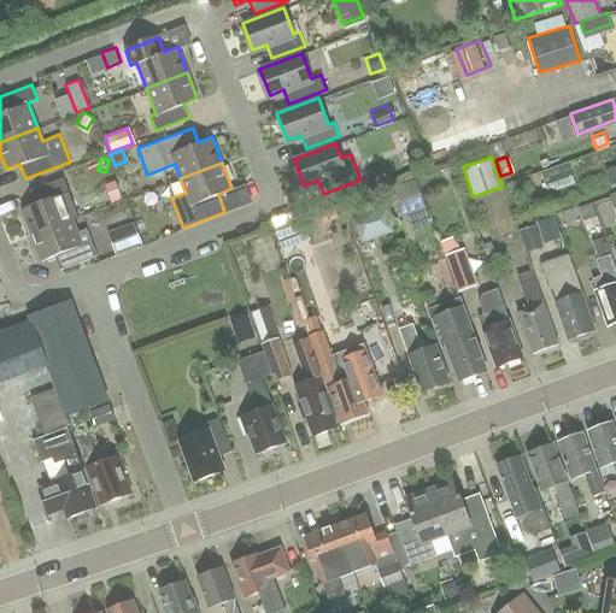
[(615,164),(605,168),(610,184),(615,182),(615,164)]
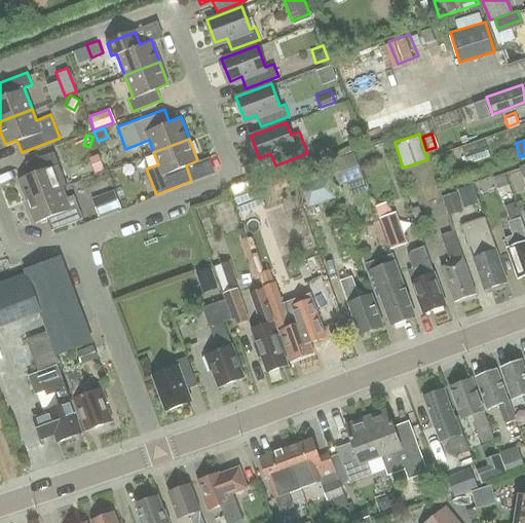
[(53,164),(58,162),(53,150),(25,161),(29,173),(17,178),(26,199),(62,186),(53,164)]
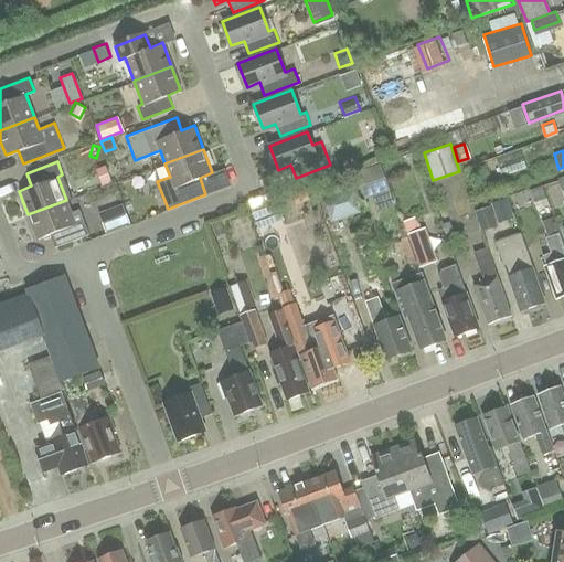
[(366,194),(390,187),(380,161),(358,170),(366,194)]
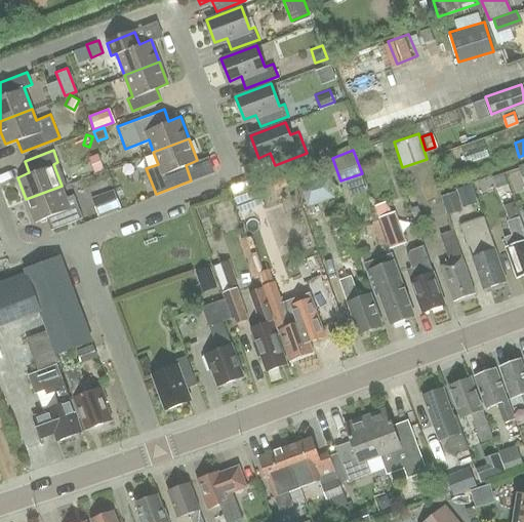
[(98,153),(89,156),(95,171),(104,168),(98,153)]
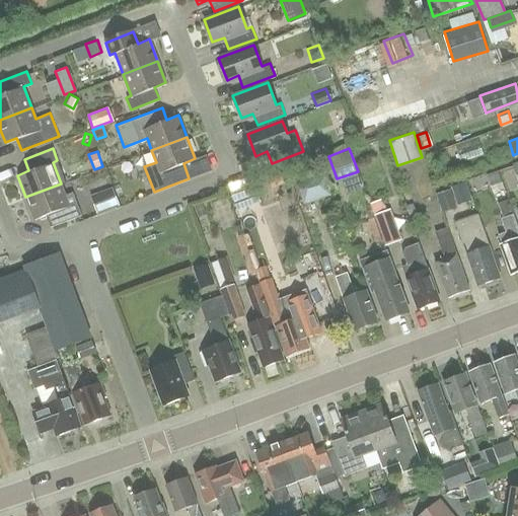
[(496,167),(486,171),(494,194),(504,190),(496,167)]
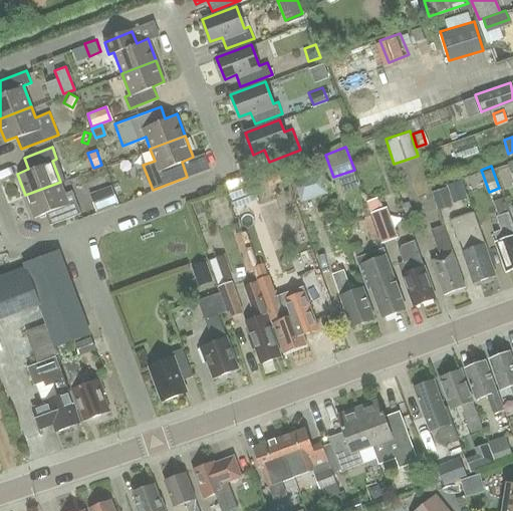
[(326,192),(319,169),(293,177),(300,200),(326,192)]
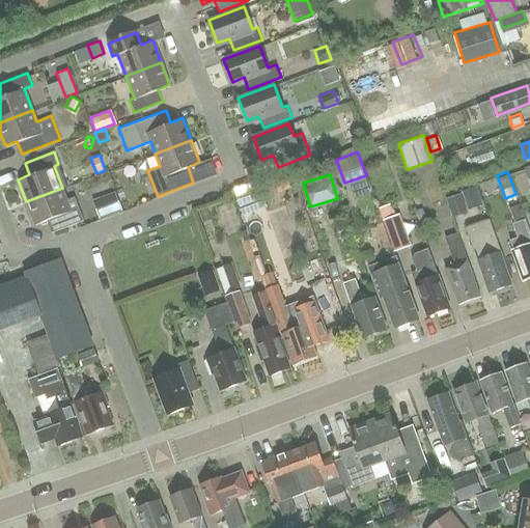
[(481,202),(475,185),(461,189),(467,207),(481,202)]
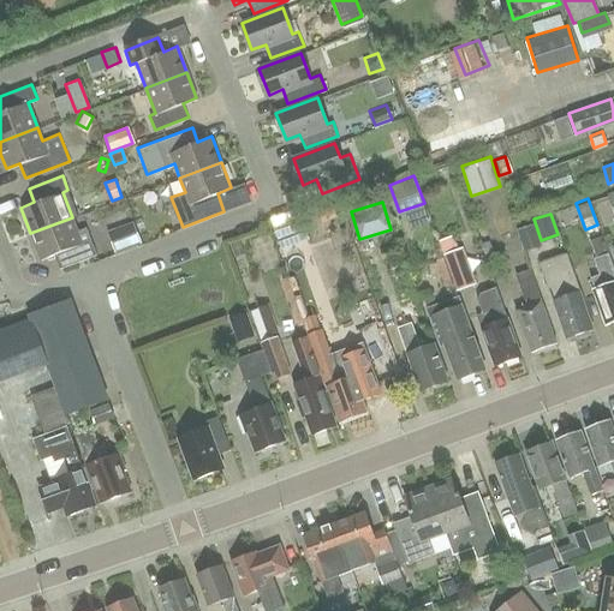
[(96,253),(90,239),(85,226),(76,229),(72,217),(30,233),(40,259),(54,253),(59,268),(96,253)]
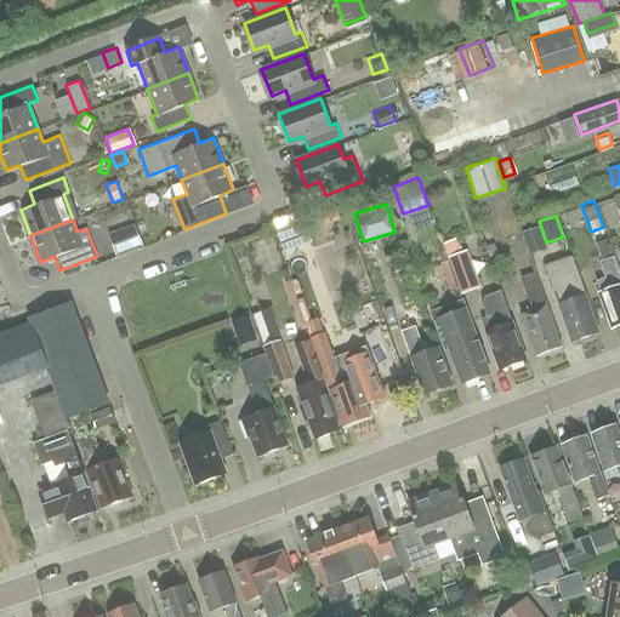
[(128,249),(141,244),(134,223),(120,228),(128,249)]
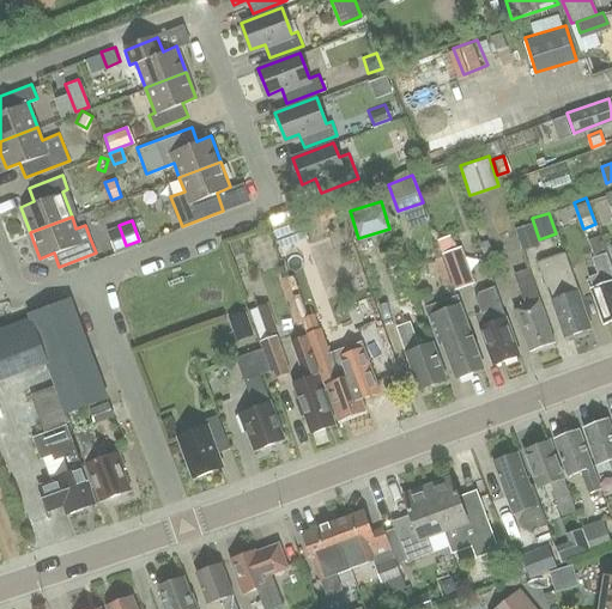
[(531,221),(515,226),(522,250),(539,244),(531,221)]
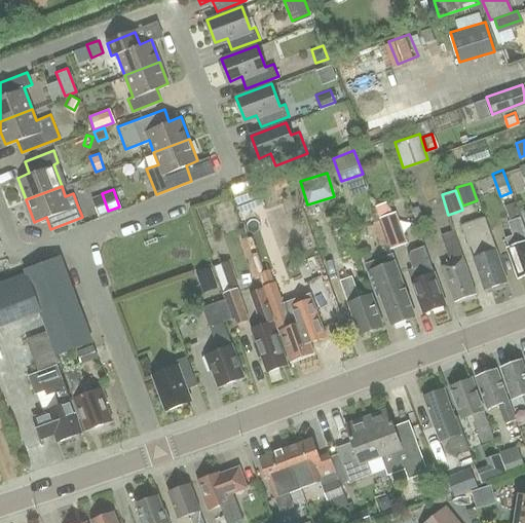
[(524,210),(523,212),(524,216),(524,228),(520,216),(519,216),(514,201),(503,204),(510,219),(508,220),(512,234),(516,232),(520,243),(508,247),(519,276),(524,273),(524,210)]
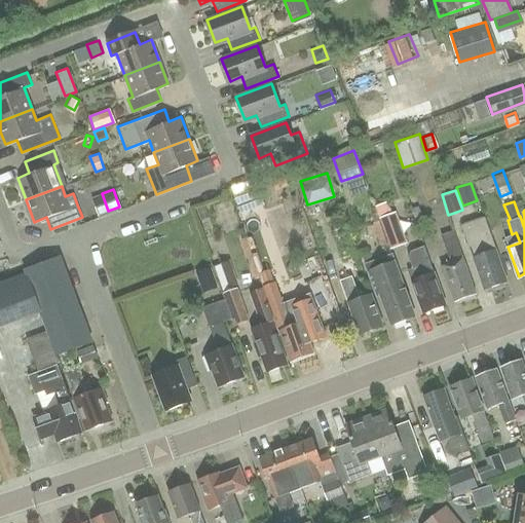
[(415,214),(422,211),(419,202),(412,204),(415,214)]
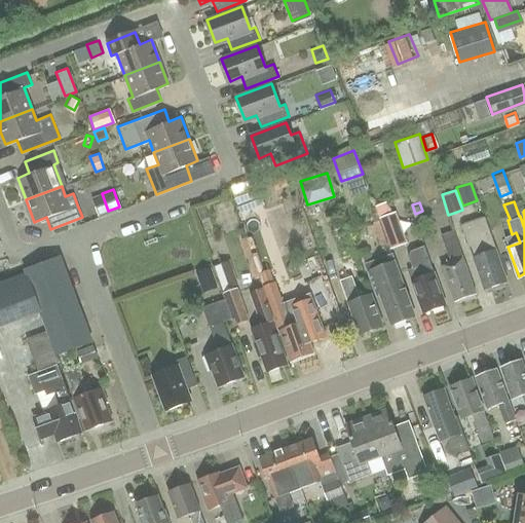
[(407,241),(396,210),(379,216),(390,248),(407,241)]
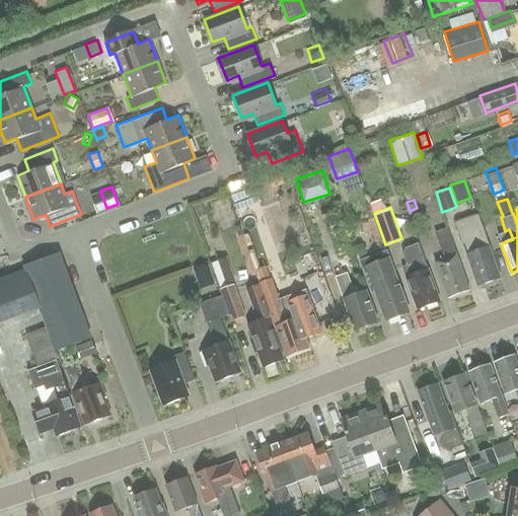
[(266,242),(255,216),(252,217),(249,208),(236,213),(248,248),(266,242)]
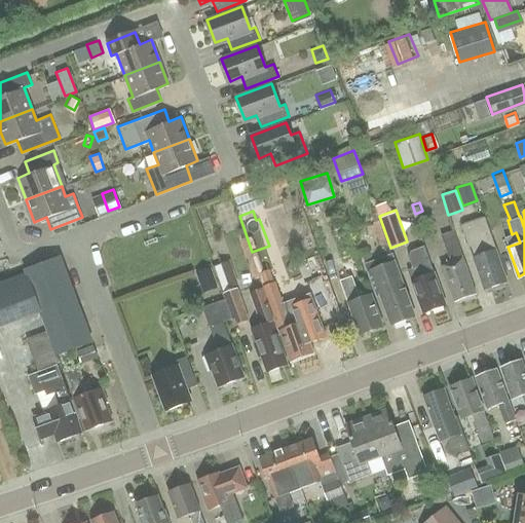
[(494,248),(487,227),(484,216),(464,222),(467,234),(475,255),(473,256),(484,289),(507,281),(495,248),(494,248)]
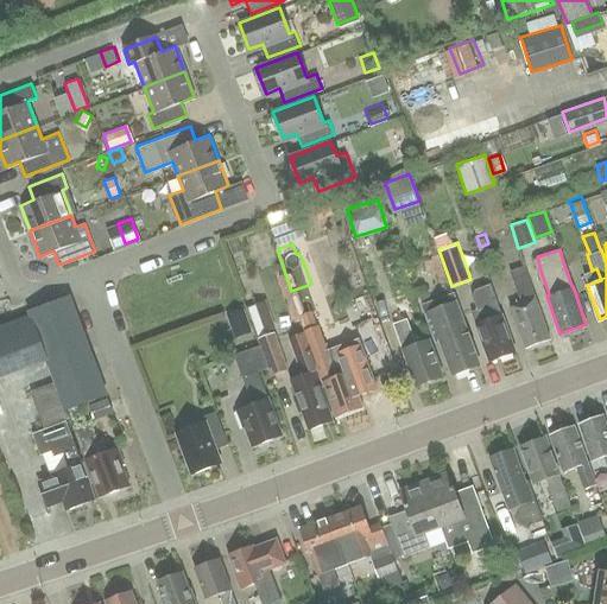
[(550,337),(533,293),(523,266),(510,271),(520,298),(509,303),(525,347),(550,337)]
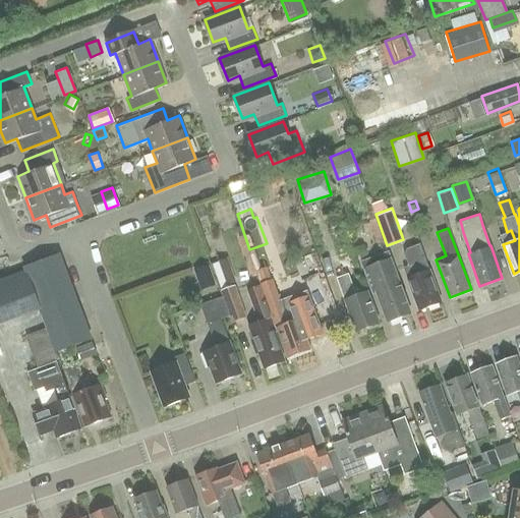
[(407,277),(418,309),(441,300),(420,243),(407,247),(404,253),(408,265),(403,267),(407,277)]
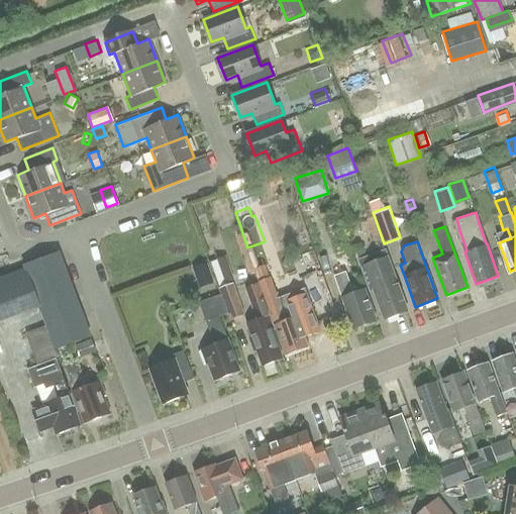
[(373,287),(385,318),(407,310),(393,272),(394,272),(388,255),(385,248),(358,258),(370,288),(373,287)]
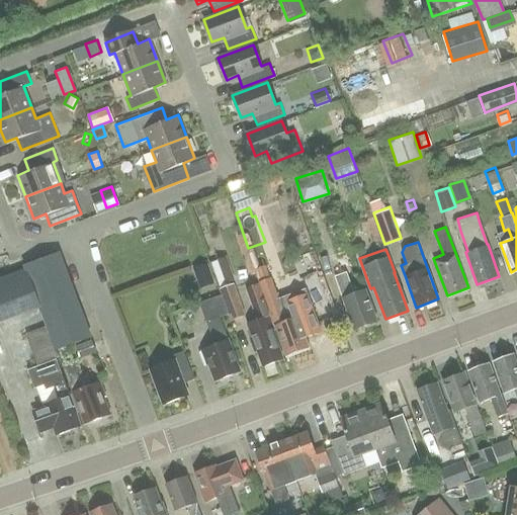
[(89,335),(58,252),(24,264),(25,267),(39,306),(51,335),(56,348),(89,335)]
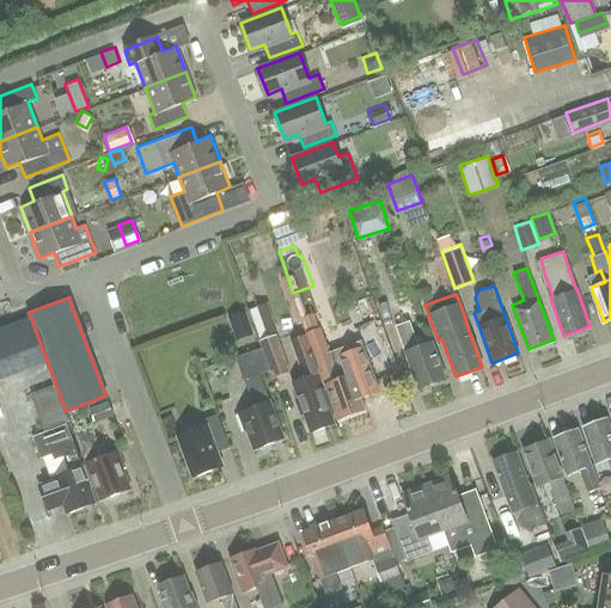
[(256,305),(249,308),(260,339),(267,337),(256,305)]
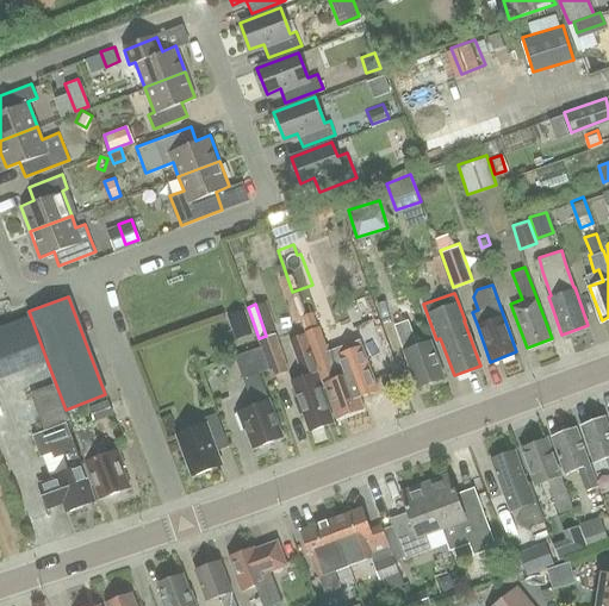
[(244,307),(227,313),(232,331),(250,325),(244,307)]
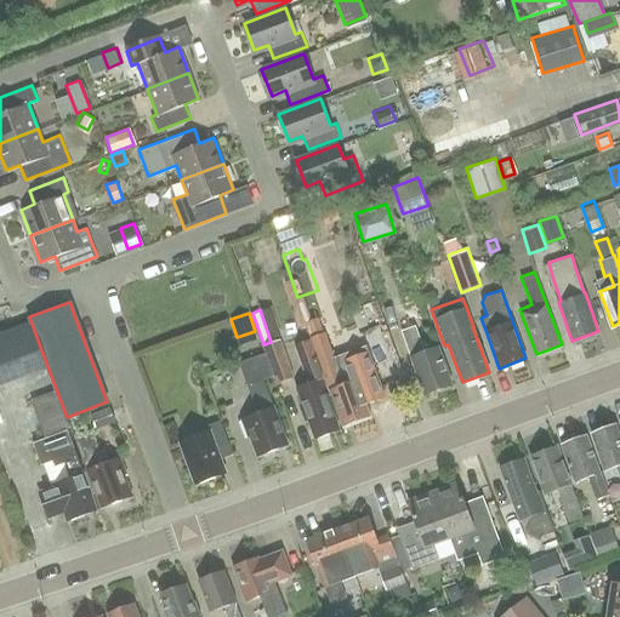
[(317,315),(306,320),(311,336),(323,331),(317,315)]
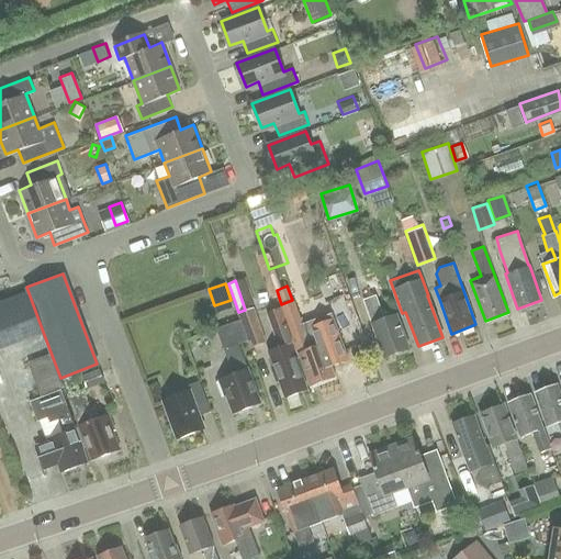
[(0,347),(43,332),(27,290),(0,300),(0,347)]
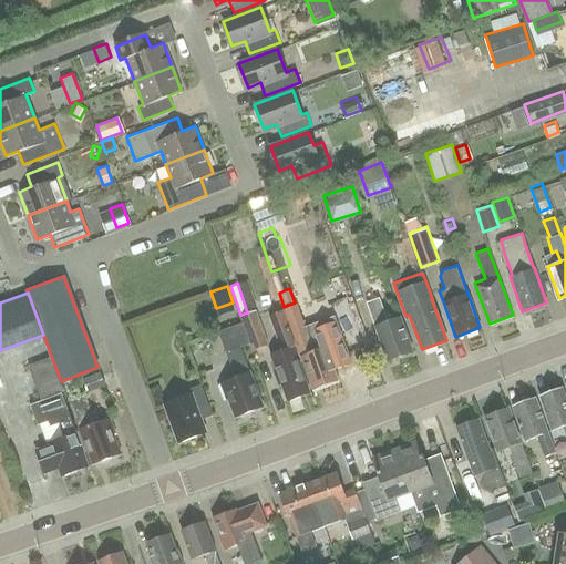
[(409,351),(412,350),(400,316),(388,320),(379,296),(366,301),(387,359),(399,356),(401,357),(408,355),(409,351)]
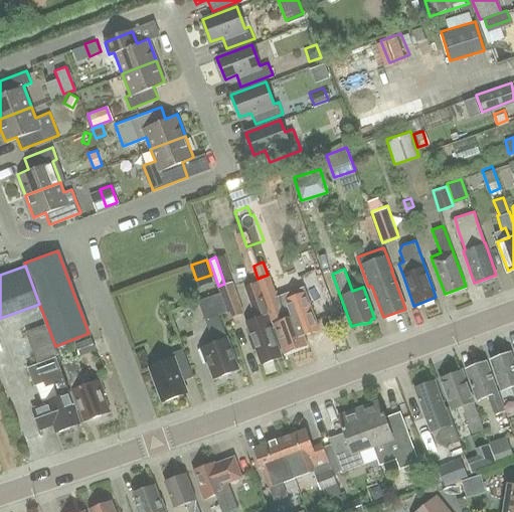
[(270,275),(258,279),(284,354),(307,345),(303,334),(319,328),(315,319),(316,319),(306,292),(280,302),(270,275)]
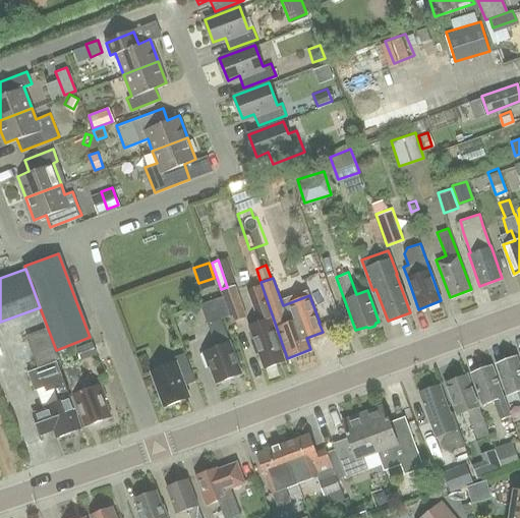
[(221,289),(232,322),(246,315),(235,284),(227,287),(221,289)]
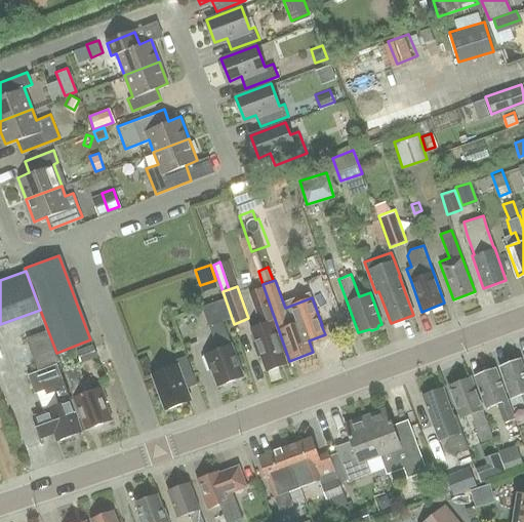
[(260,321),(249,325),(255,340),(256,343),(253,344),(256,352),(259,352),(266,370),(286,362),(276,333),(278,332),(262,287),(250,291),(260,321)]
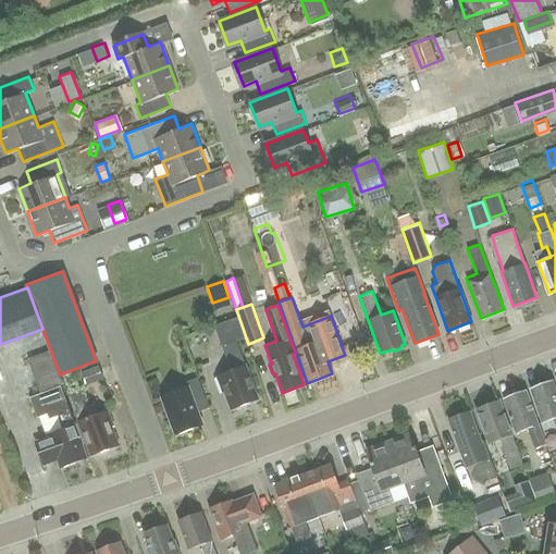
[(354,311),(341,315),(351,352),(365,347),(354,311)]
